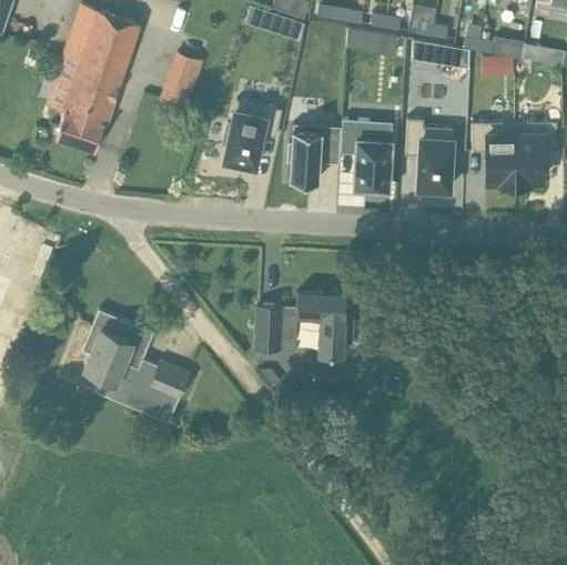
[(0,0),(0,32),(10,0),(0,0)]
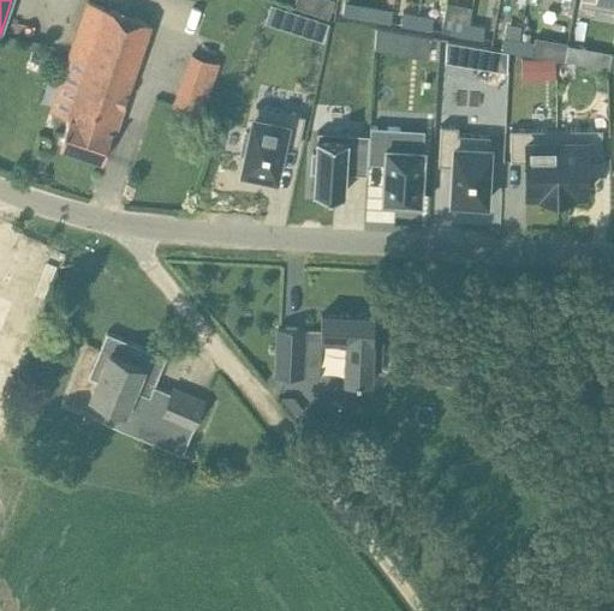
[(298,0),(296,10),(332,18),(335,0),(298,0)]
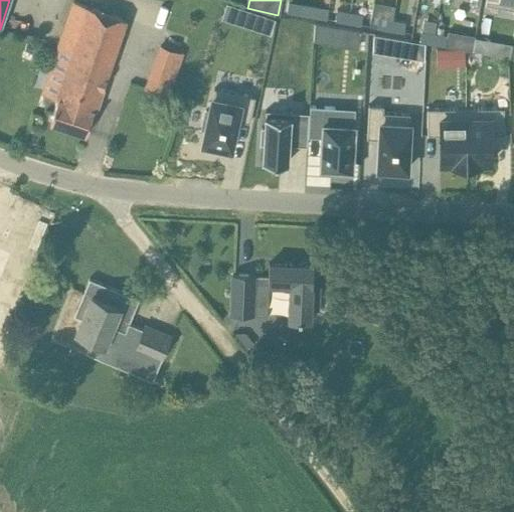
[(513,0),(487,0),(487,5),(513,10),(513,0)]
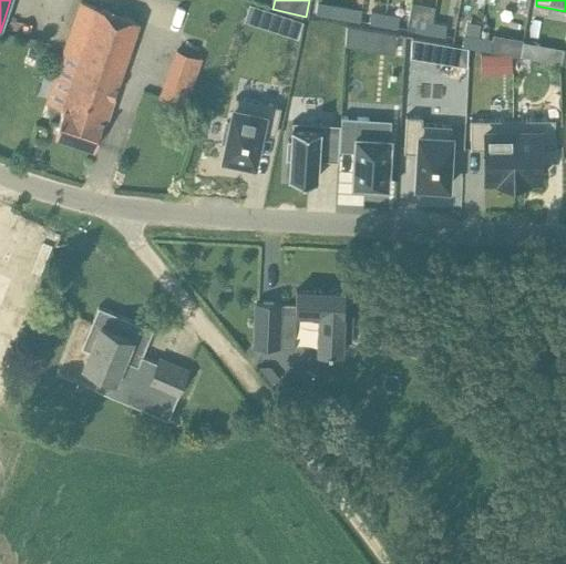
[(82,3),(55,84),(48,104),(64,111),(57,136),(95,150),(104,123),(106,124),(114,103),(141,23),(82,3)]
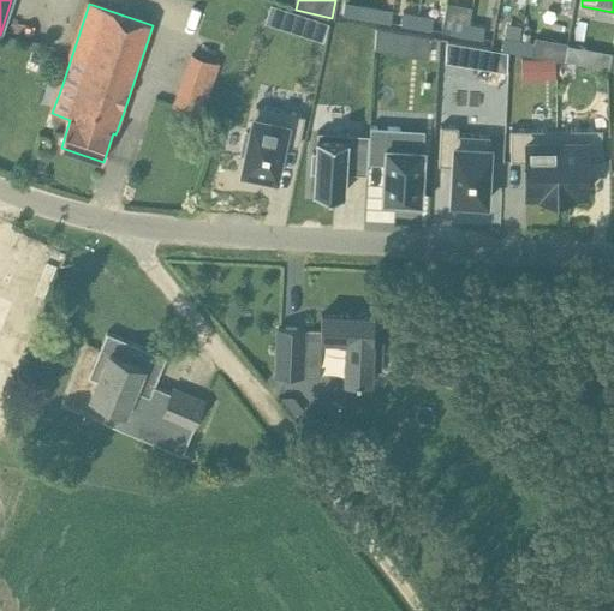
[(359,19),(361,7),(346,5),(344,17),(359,19)]
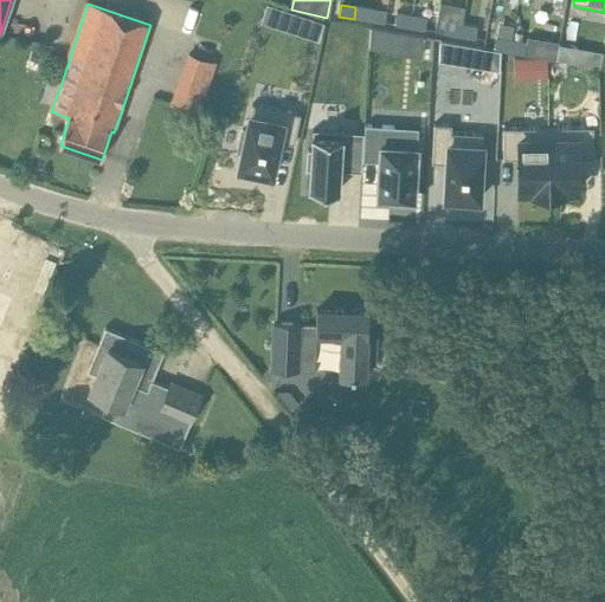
[(410,28),(412,17),(398,14),(396,26),(410,28)]
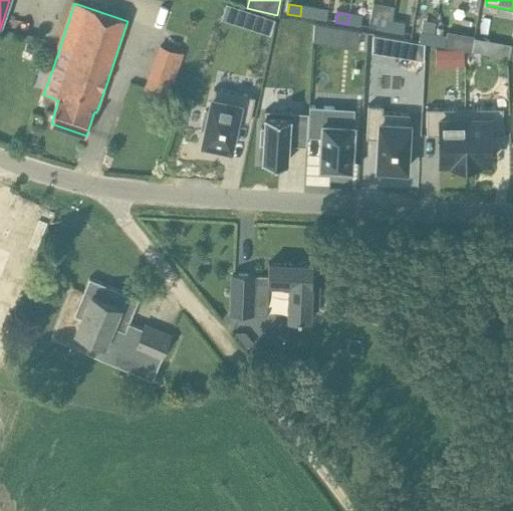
[(362,17),(349,14),(347,24),(361,27),(362,17)]
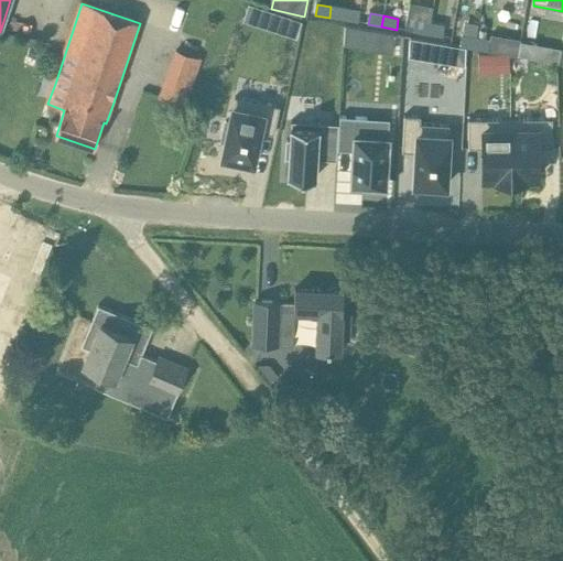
[(281,35),(296,40),(302,23),(287,19),(281,35)]
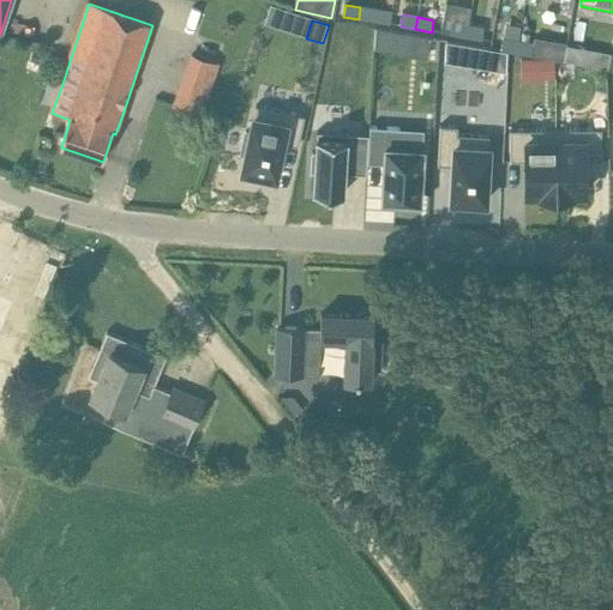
[(452,36),(467,38),(468,26),(454,24),(452,36)]
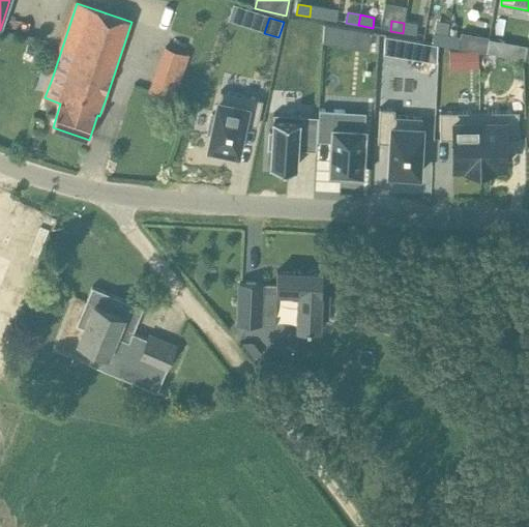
[(403,33),(416,35),(418,25),(404,23),(403,33)]
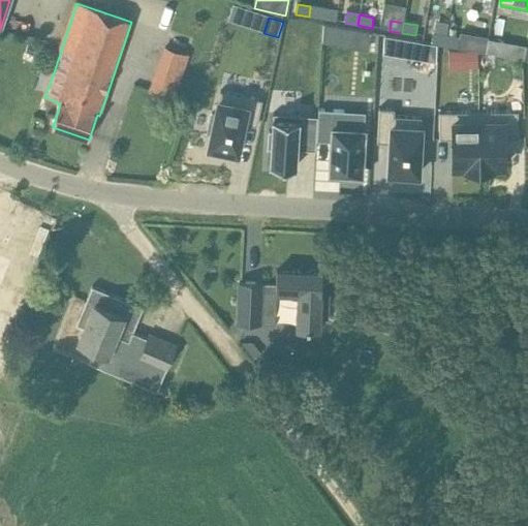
[(350,32),(347,48),(368,52),(371,35),(350,32)]
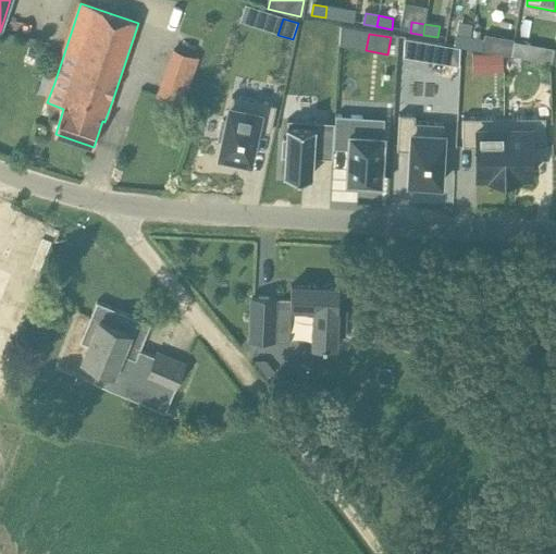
[(468,49),(470,38),(457,36),(455,47),(468,49)]
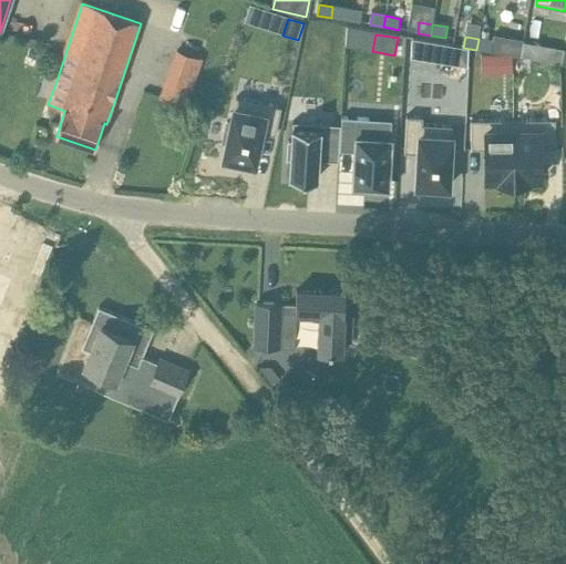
[(493,42),(479,39),(476,50),(492,52),(493,42)]
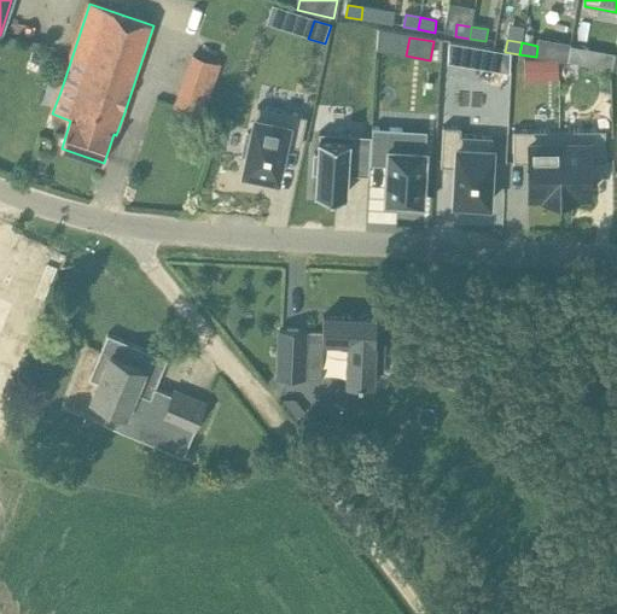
[(571,47),(569,63),(586,66),(589,51),(571,47)]
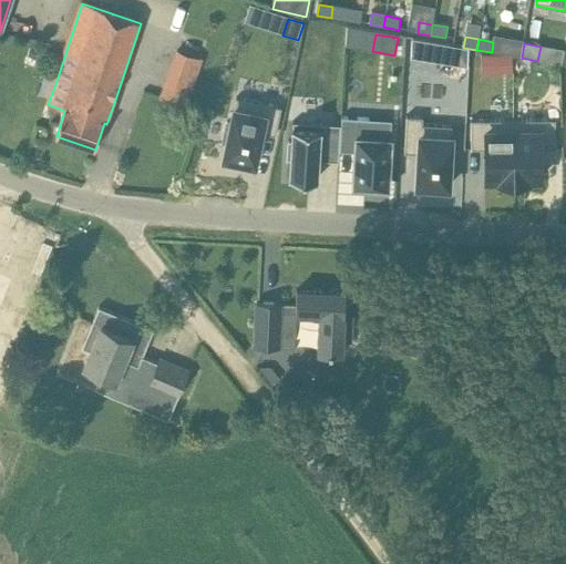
[(441,64),(467,69),(469,50),(444,45),(441,64)]
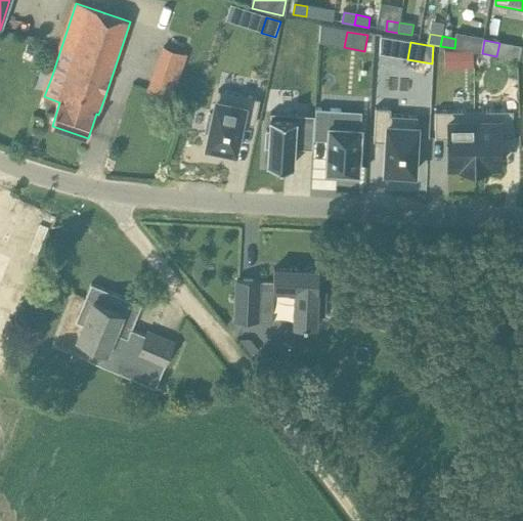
[(172,99),(186,57),(164,49),(149,92),(172,99)]
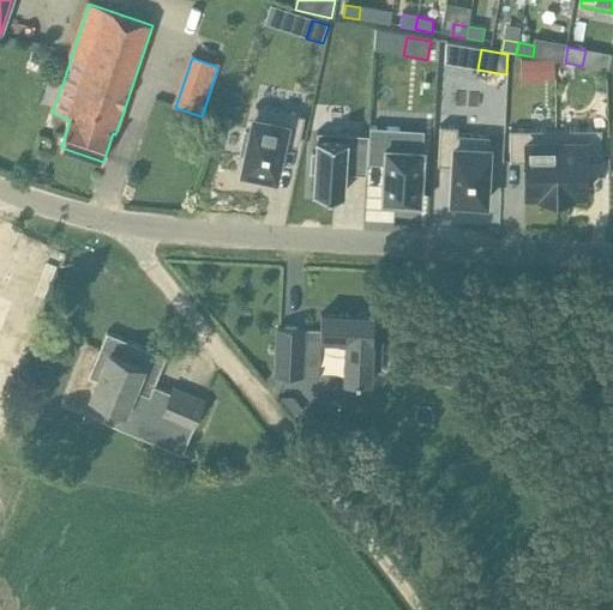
[(540,76),(545,79),(556,79),(556,61),(540,61),(540,76)]
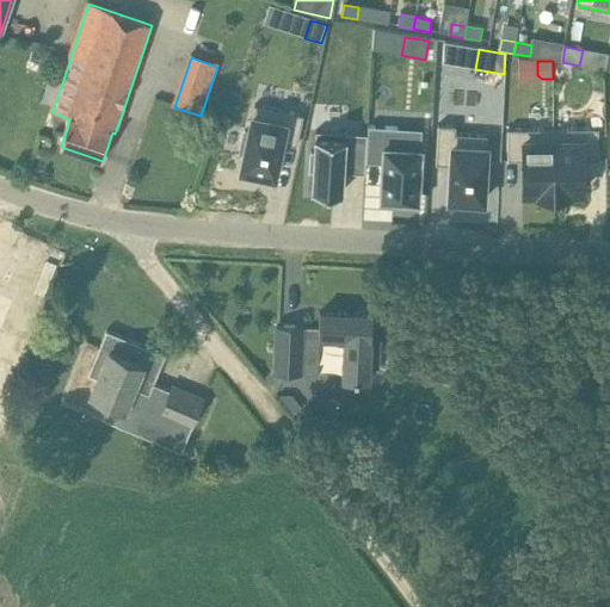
[(242,131),(238,154),(245,155),(241,172),(247,173),(246,178),(269,183),(269,178),(275,179),(283,144),(297,148),(303,117),(256,106),(250,134),(242,131)]
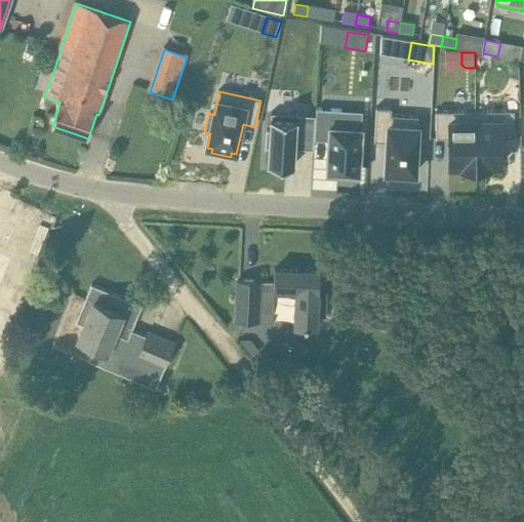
[(376,109),(374,142),(388,143),(386,172),(391,173),(391,177),(410,178),(411,175),(416,175),(418,118),(392,116),(392,110),(376,109)]
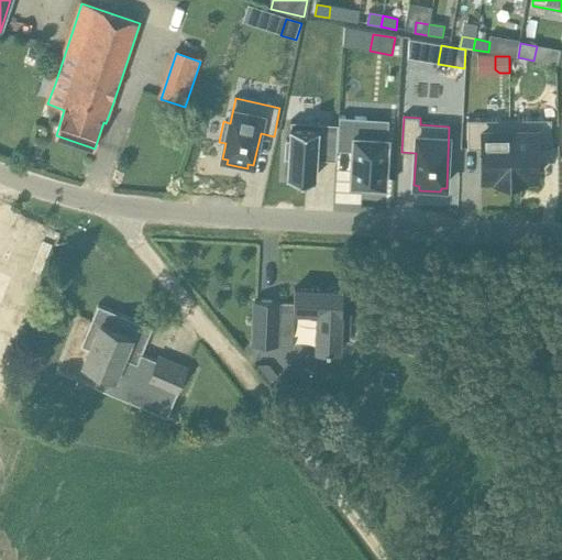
[(353,147),(351,185),(385,187),(388,139),(366,138),(367,120),(340,119),(338,146),(353,147)]
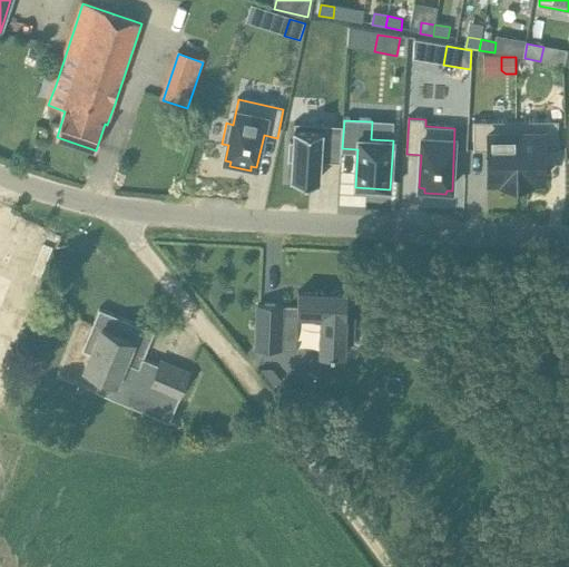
[(473,121),(473,152),(489,152),(489,182),(501,182),(501,183),(517,183),(517,121),(473,121)]
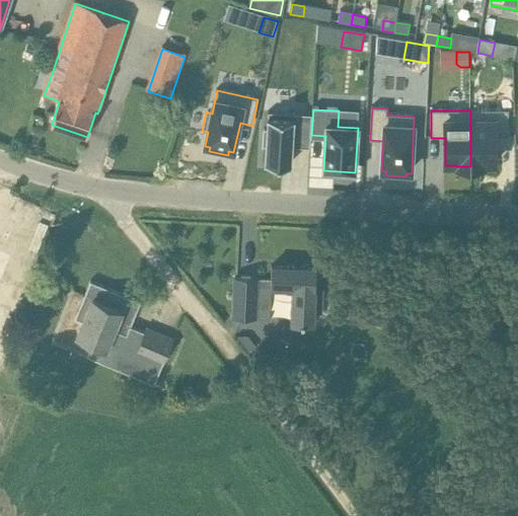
[(509,111),(470,111),(470,166),(485,166),(485,164),(496,164),(496,137),(509,137),(509,111)]
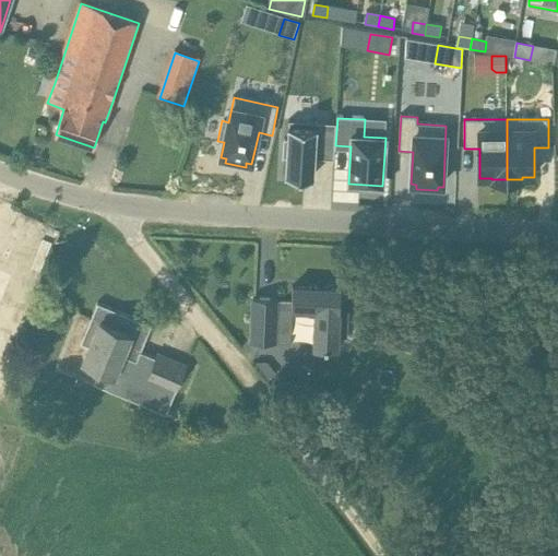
[(336,125),(289,122),(288,141),(285,141),(284,158),(287,158),(286,177),(288,177),(288,180),(303,181),(303,178),(313,178),(315,158),(320,160),(334,161),(336,125)]
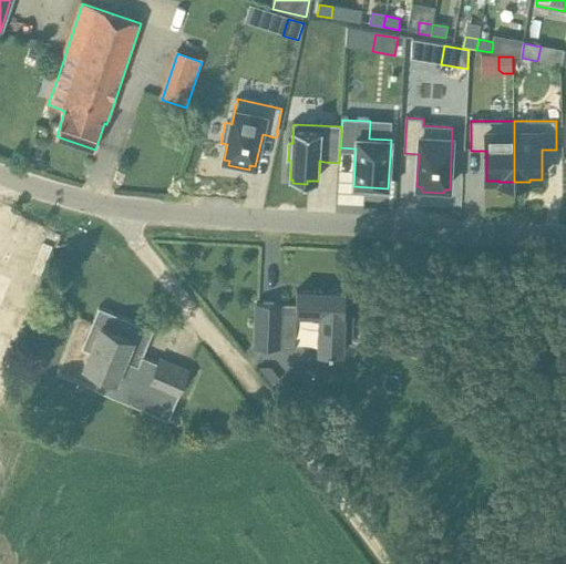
[(281,314),(296,315),(321,316),(319,356),(341,357),(342,345),(351,345),(351,330),(352,330),(352,317),(345,317),(346,295),(297,293),(297,307),(281,306),(281,314)]
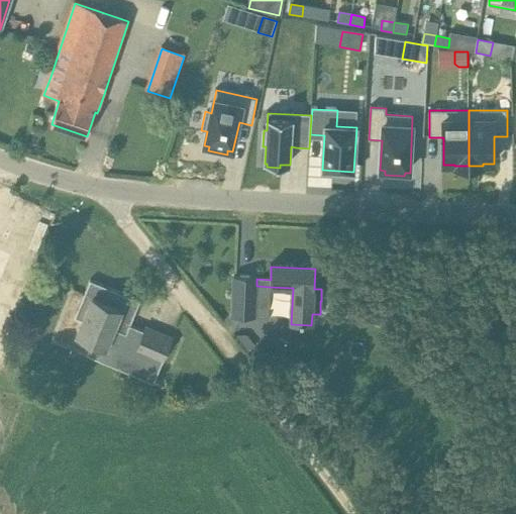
[(256,278),(234,277),(232,317),(254,318),(256,286),(256,279),(256,278)]
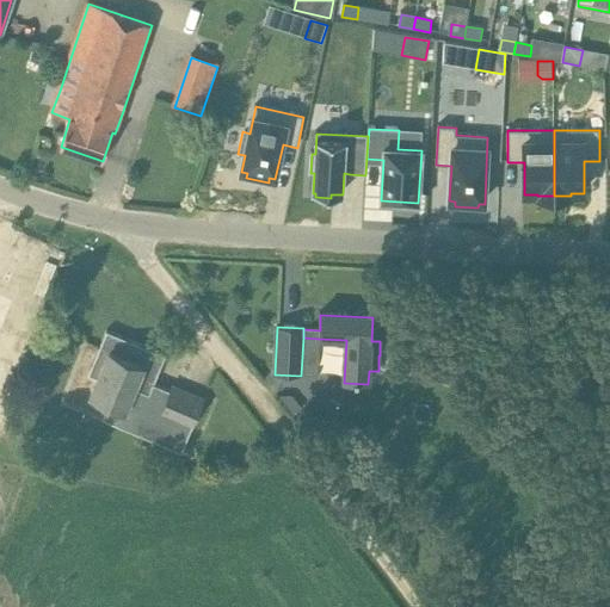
[(108,333),(100,350),(109,354),(91,396),(111,404),(103,423),(131,437),(142,408),(192,429),(203,402),(172,389),(171,392),(154,385),(166,358),(108,333)]
